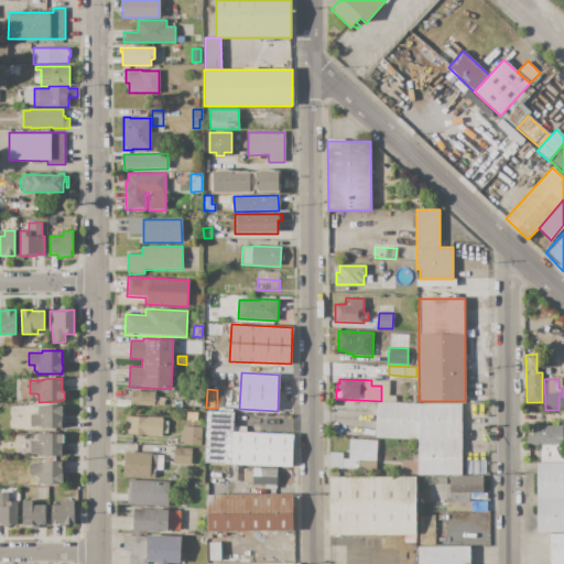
[(131,390),(155,392),(155,398),(164,398),(163,404),(155,404),(155,407),(150,407),(130,405),(130,401),(127,401),(127,396),(130,396),(131,390)]
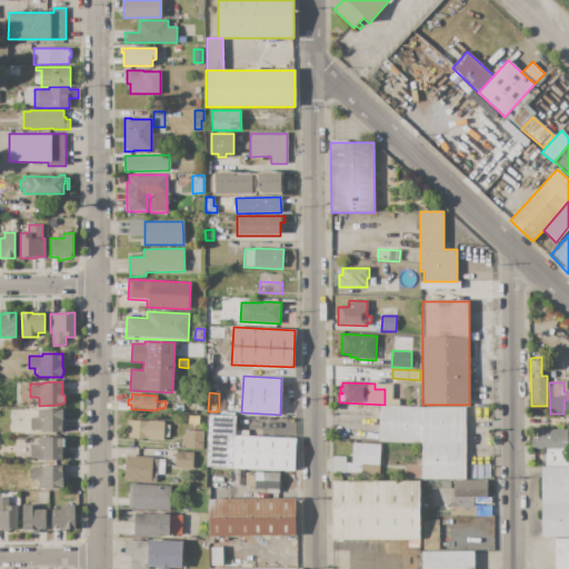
[(380,406),(421,408),(465,407),(466,442),(422,442),(378,441),(380,406)]
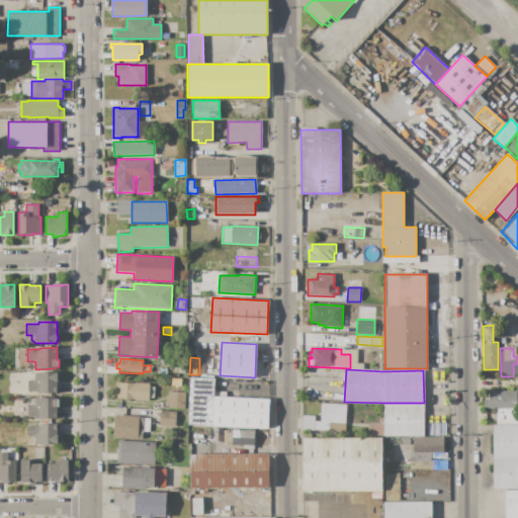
[(34,373),(57,372),(57,375),(58,375),(58,382),(57,382),(57,395),(39,394),(37,392),(27,392),(27,381),(34,380),(34,373)]
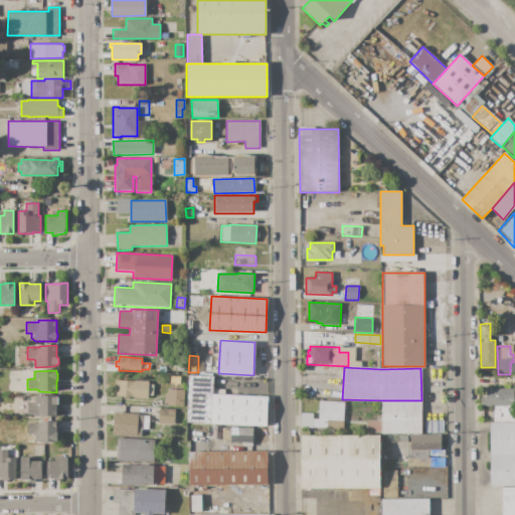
[(189,375),(212,376),(212,393),(210,423),(186,422),(189,375)]
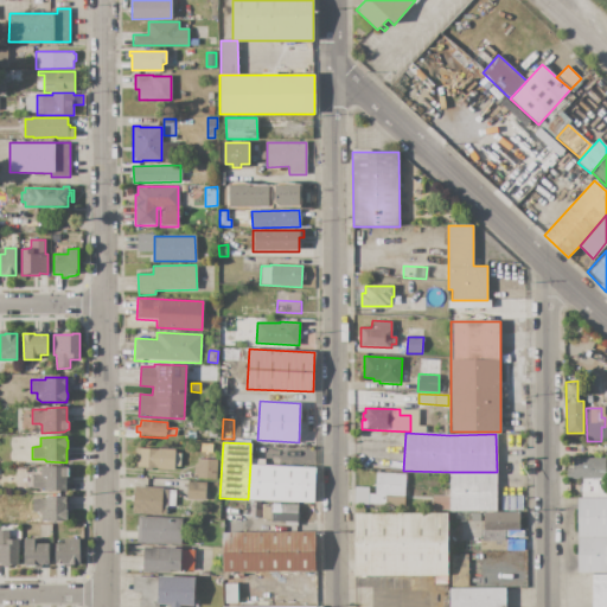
[(136,448),(174,451),(173,470),(135,468),(136,448)]
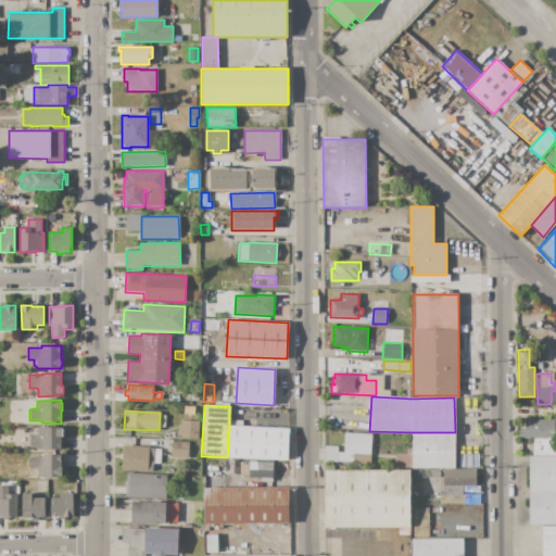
[(519,439),(519,429),(525,429),(525,419),(554,419),(554,439),(519,439)]
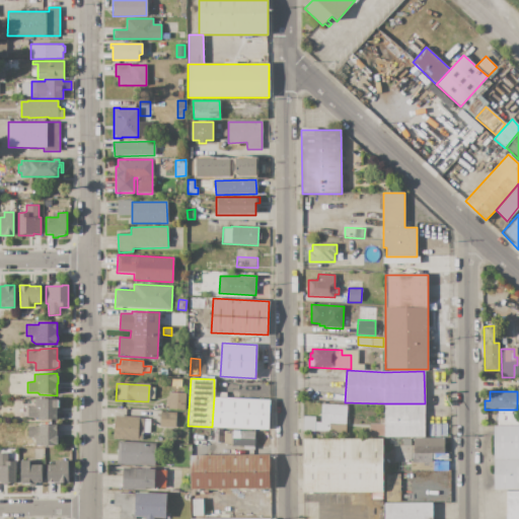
[(168,392),(186,393),(184,411),(167,410),(168,392)]
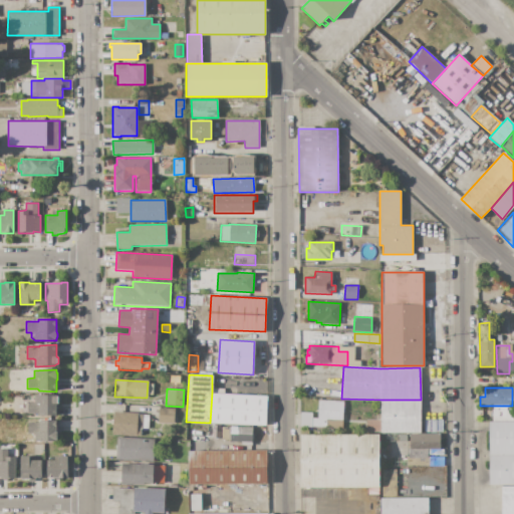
[(212,393),(267,396),(266,426),(210,423),(212,393)]
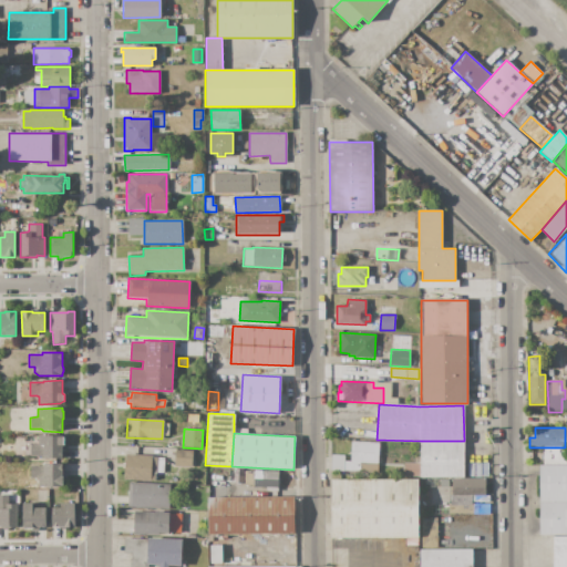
[(38,436),(64,435),(64,444),(62,446),(62,459),(44,459),(42,456),(30,456),(30,444),(38,444),(38,436)]
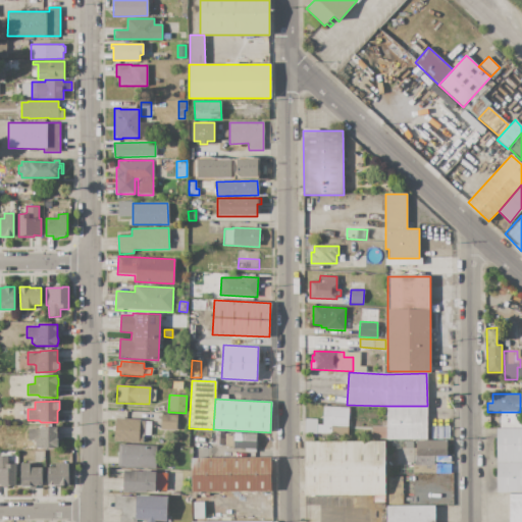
[(323,406),(349,407),(348,427),(343,427),(342,434),(317,433),(317,424),(322,424),(323,406)]
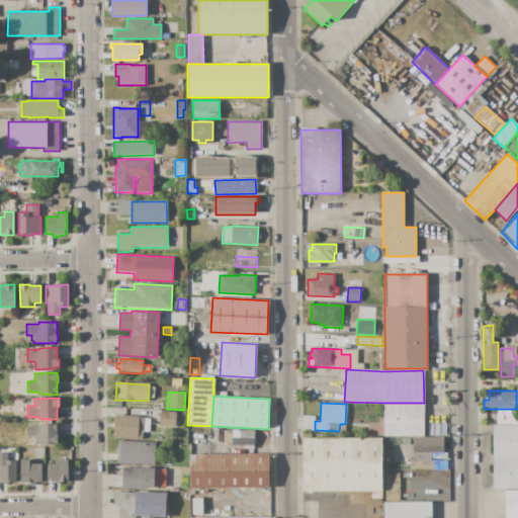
[(384,403),(424,403),(423,437),(382,436),(382,435),(369,435),(369,423),(384,423),(384,403)]
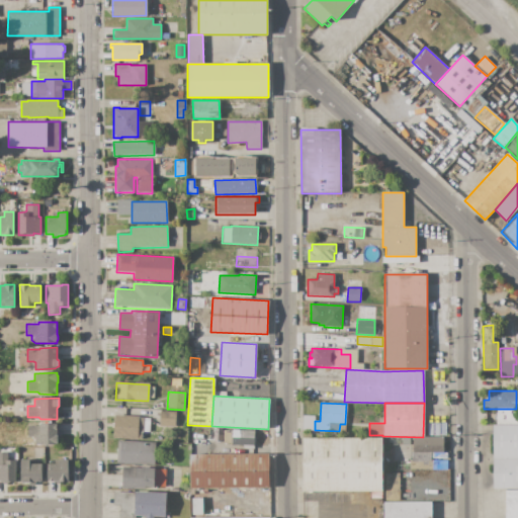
[(497,410),(517,410),(517,425),(497,425),(497,410)]
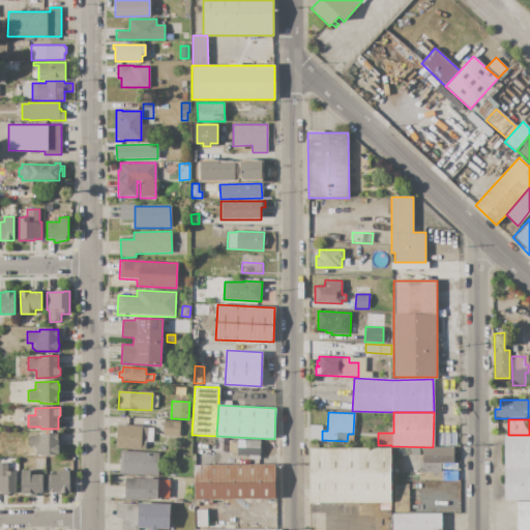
[(164,420),(180,421),(179,437),(163,436),(164,420)]
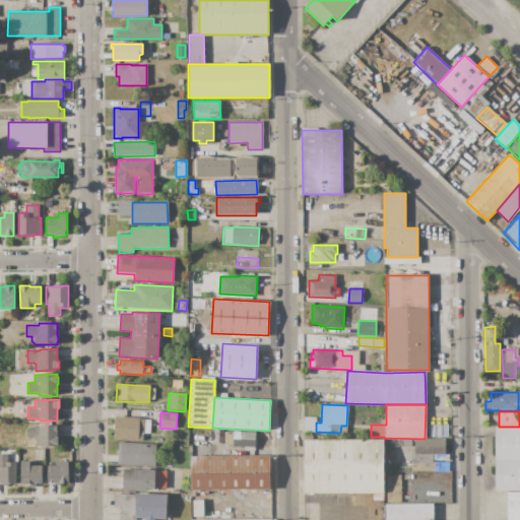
[(116,416),(139,417),(139,419),(151,419),(150,433),(144,433),(143,440),(138,440),(138,441),(114,440),(116,416)]
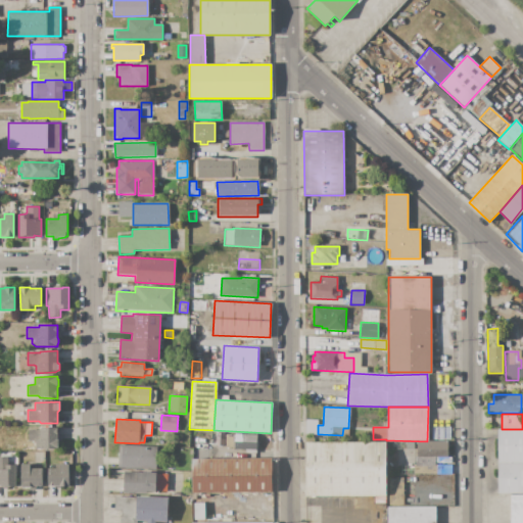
[(57,428),(58,436),(58,440),(59,441),(59,444),(58,447),(58,449),(36,449),(33,446),(33,441),(28,441),(28,430),(40,430),(40,428),(57,428)]
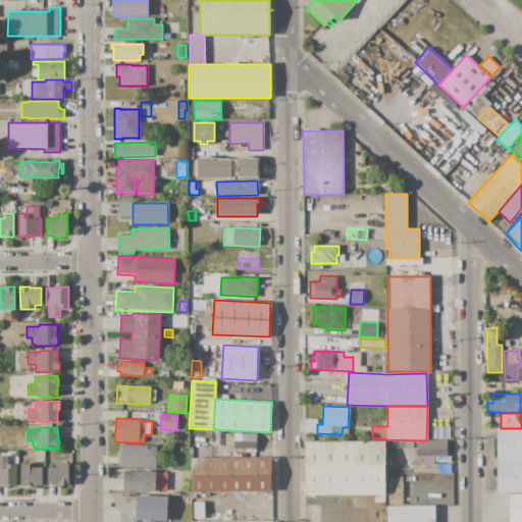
[(497,428),(501,428),(521,428),(521,462),(497,463),(497,428)]
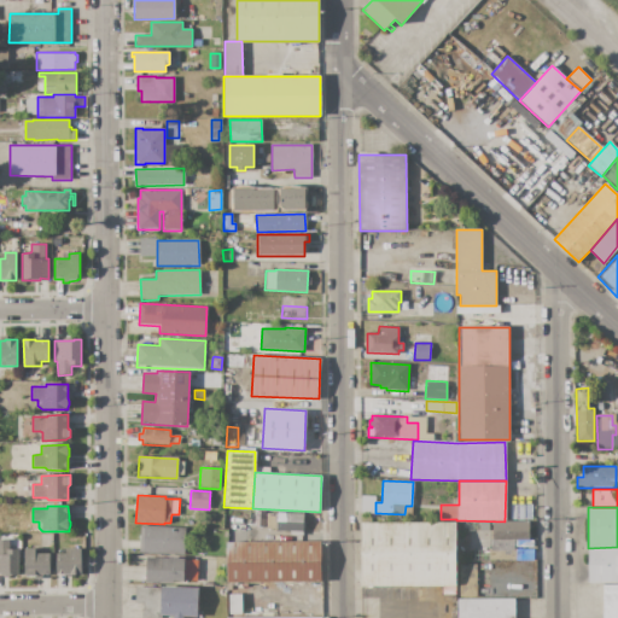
[(240,509),(254,509),(254,519),(240,518),(240,509)]
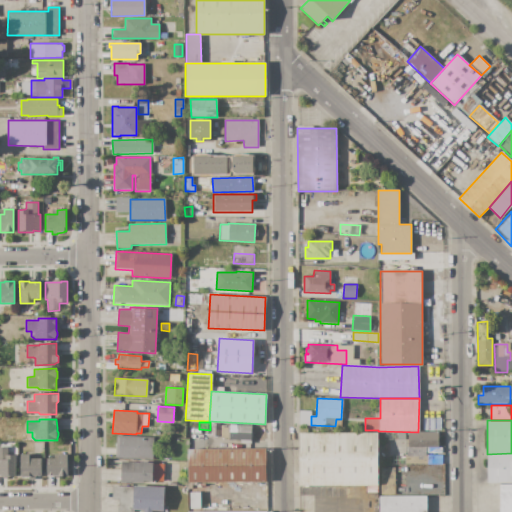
[(233,425),(251,425),(250,440),(233,439),(233,438),(221,438),(221,425),(233,425)]
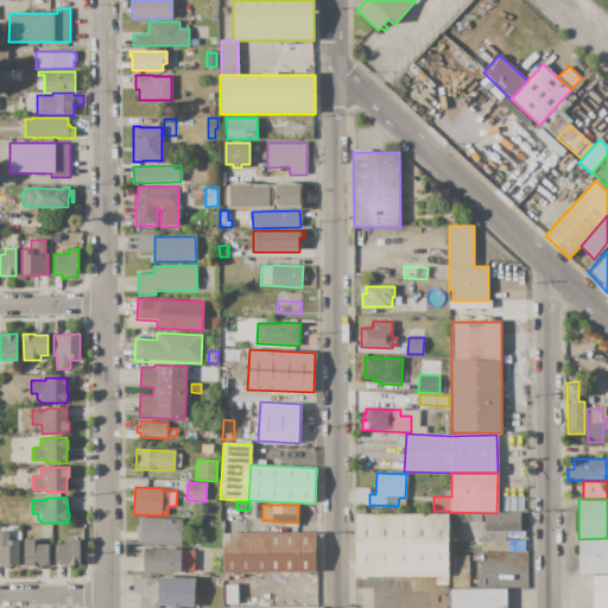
[(485,513),(520,513),(520,531),(485,531),(485,513)]
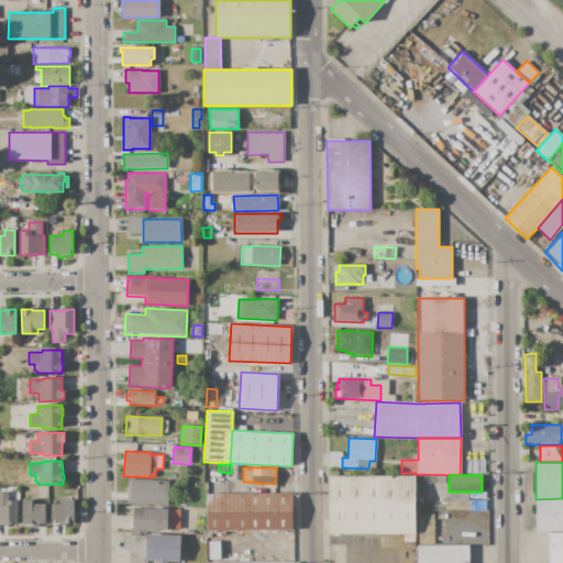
[(329,476),(415,476),(415,534),(329,534),(329,476)]
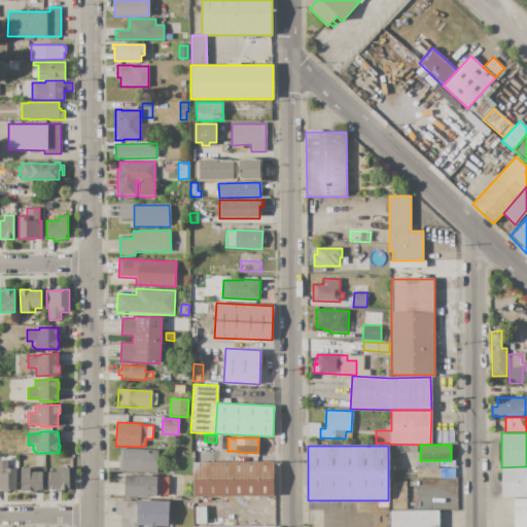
[(120,449),(157,450),(156,473),(119,471),(120,449)]
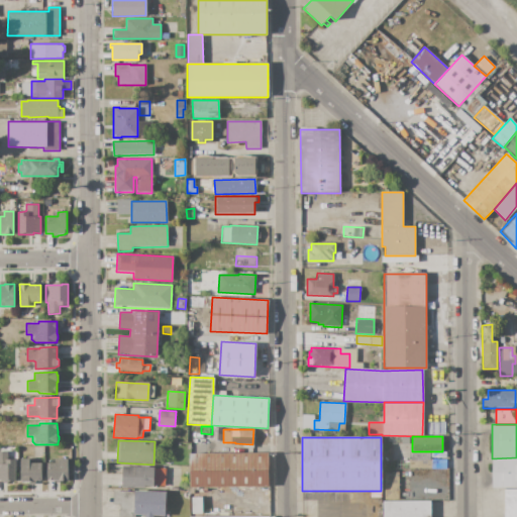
[(15,459),(15,482),(7,482),(7,483),(2,483),(2,481),(0,481),(0,451),(7,451),(7,459),(15,459)]
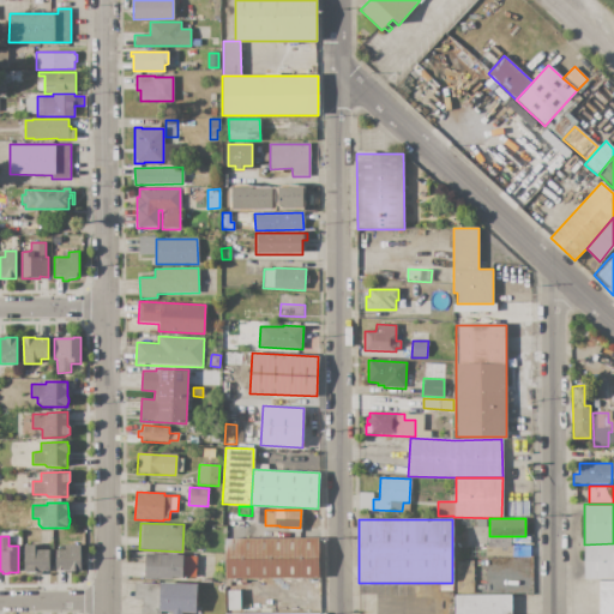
[(224,539),(318,537),(319,578),(224,579),(224,539)]
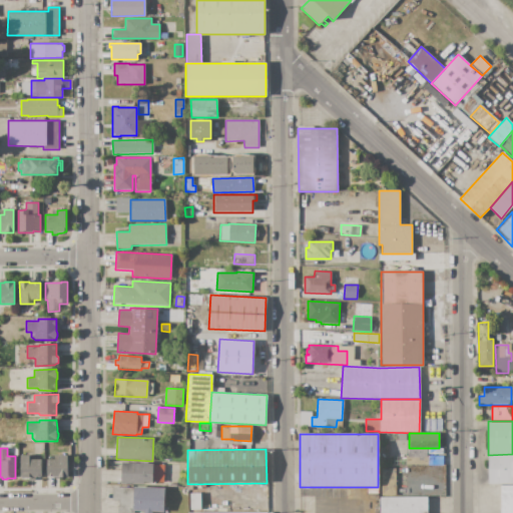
[(488,455),(512,454),(512,485),(488,485),(488,455)]
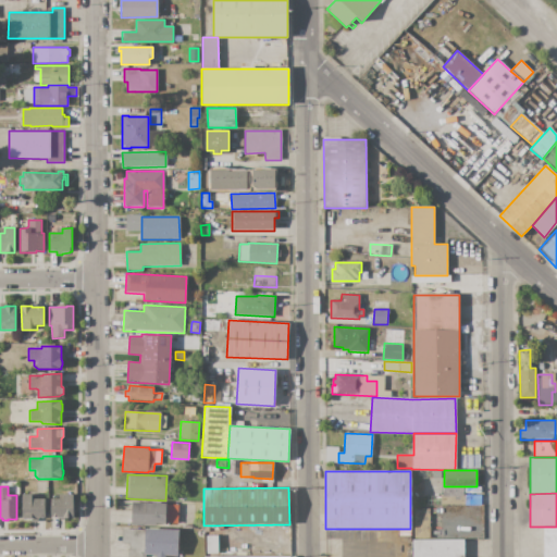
[(23,494),(32,495),(32,499),(45,499),(45,518),(40,517),(37,519),(37,522),(32,522),(32,521),(32,520),(25,520),(22,517),(23,494)]
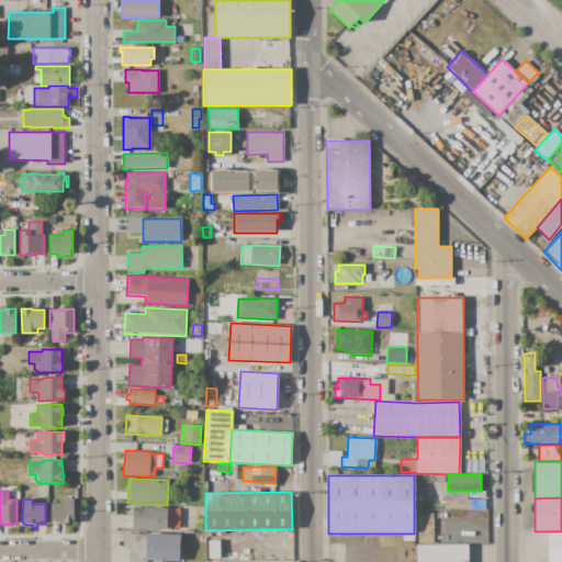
[(74,498),(75,523),(72,523),(65,523),(65,525),(58,525),(58,523),(52,523),(52,504),(64,504),(64,498),(74,498)]
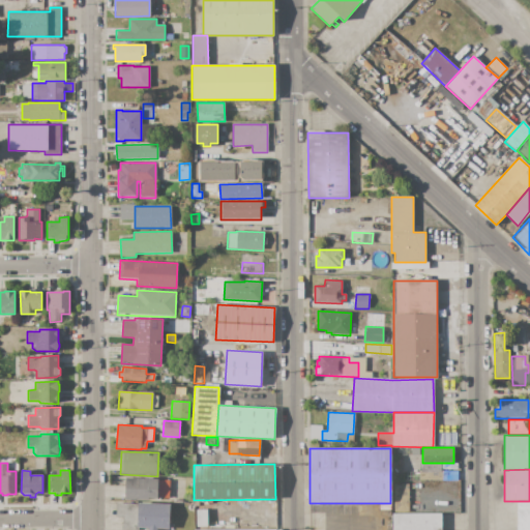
[(442,471),(458,471),(458,479),(442,480),(442,471)]
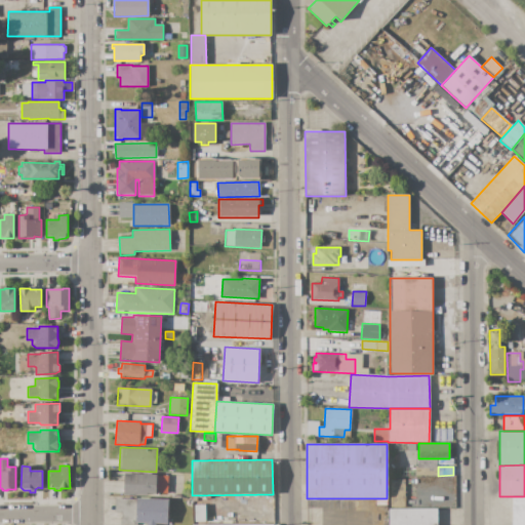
[(125,473),(157,474),(156,492),(156,494),(148,494),(148,496),(124,495),(125,473)]
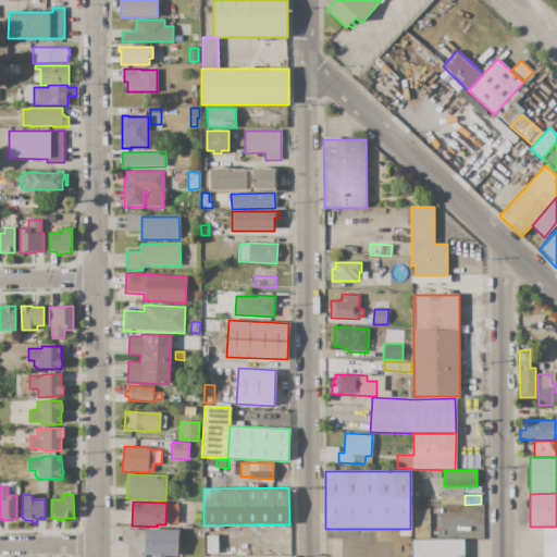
[(166,503),(177,504),(176,523),(165,522),(166,503)]
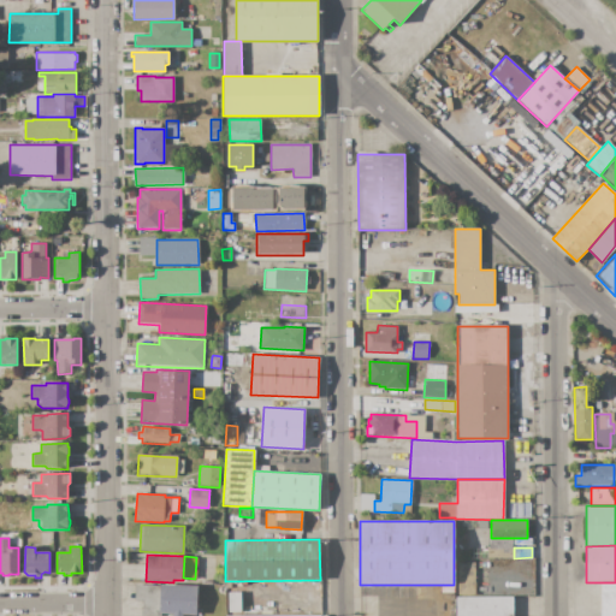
[(457,562),(475,562),(477,596),(457,596),(457,562)]
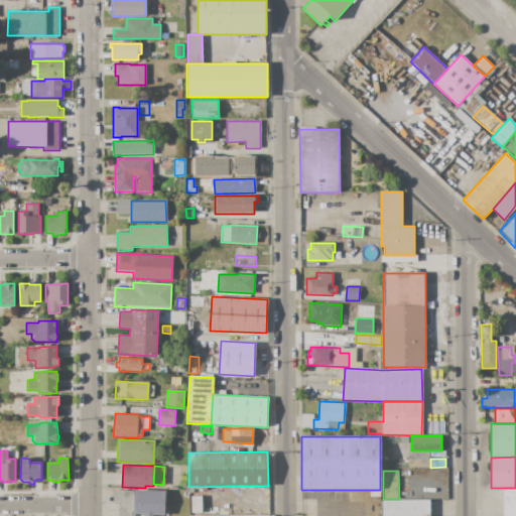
[(515,489),(515,515),(503,515),(503,489),(515,489)]
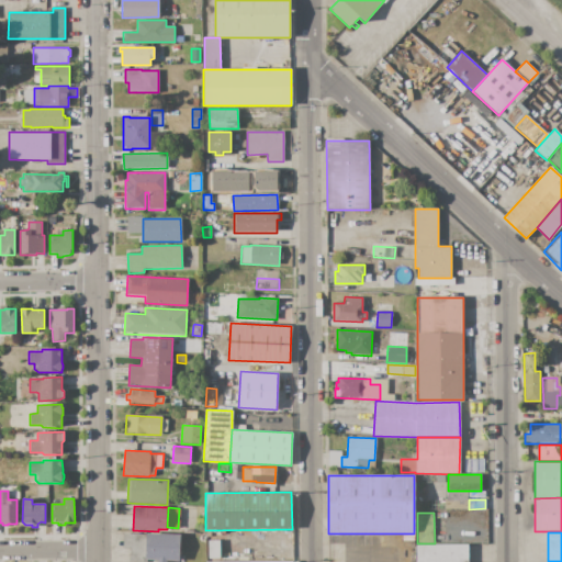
[(147,534),(180,535),(179,561),(167,561),(156,561),(130,560),(130,548),(123,548),(123,535),(147,536),(147,534)]
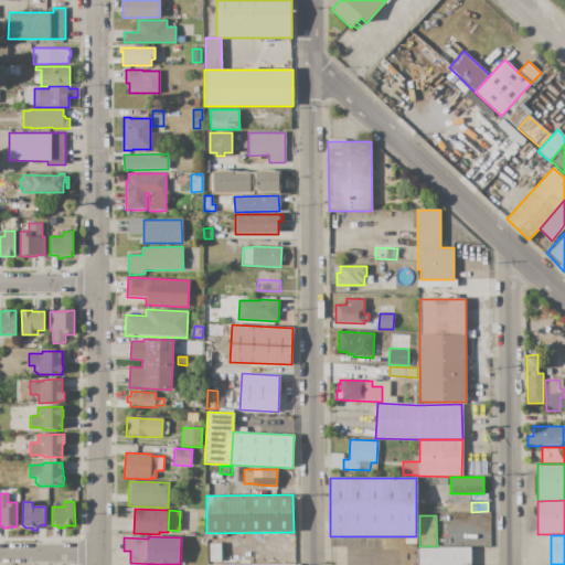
[(470,564),(418,564),(418,547),(470,547),(470,564)]
